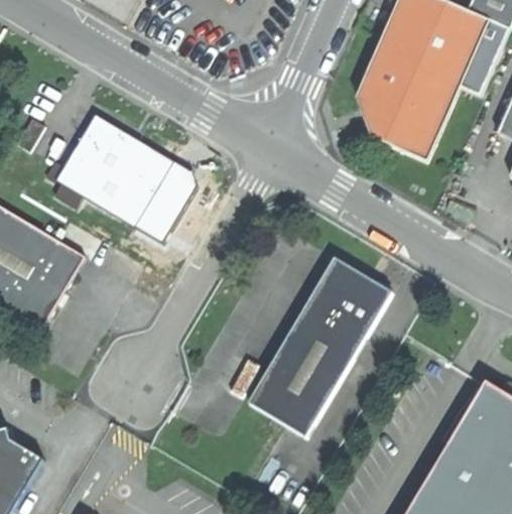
[(468,9),(445,0),(399,0),(389,24),(383,37),(359,95),(373,138),(426,161),(459,86),(488,18),(468,9)]
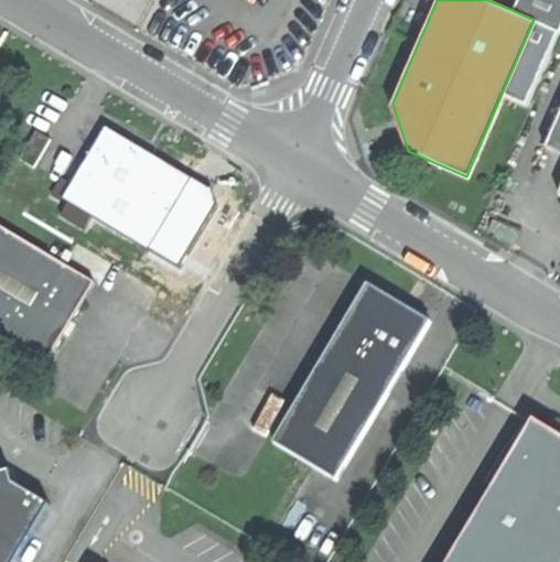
[(515,0),(512,10),(534,20),(502,94),(525,104),(559,21),(559,0),(515,0)]
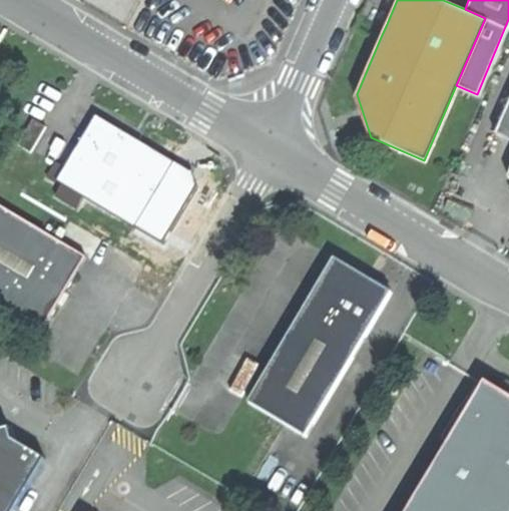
[(508,104),(505,106),(494,132),(508,138),(508,104)]
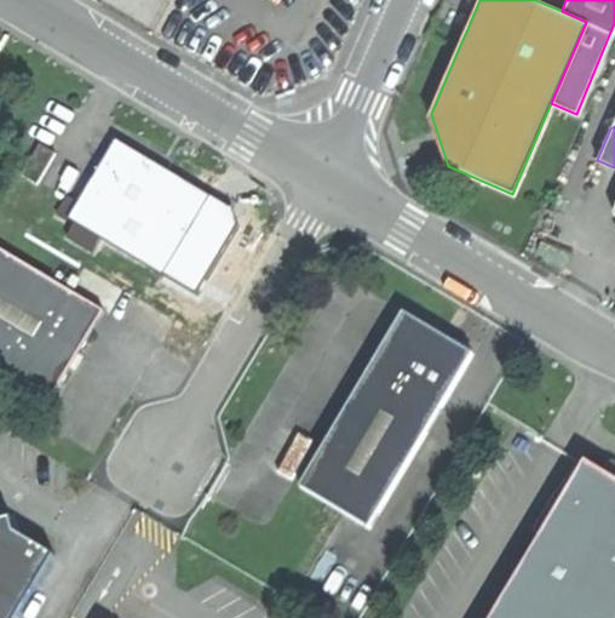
[(102,236),(164,273),(210,194),(162,166),(115,138),(102,160),(96,172),(78,202),(69,217),(76,221),(102,236)]
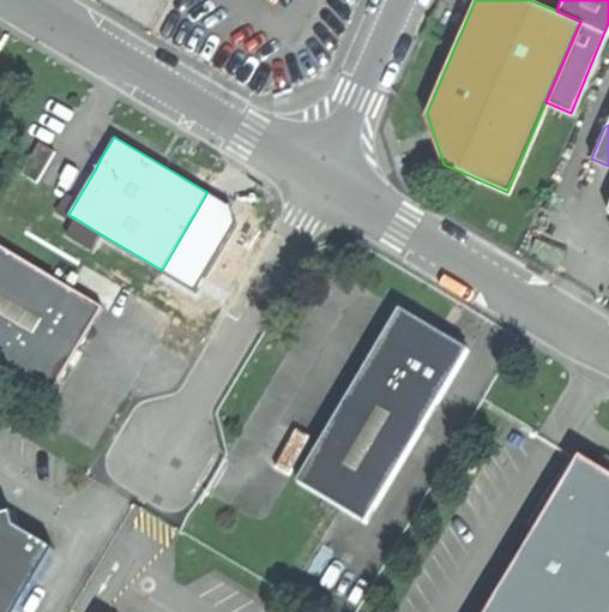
[(36,180),(54,150),(38,141),(20,172),(36,180)]
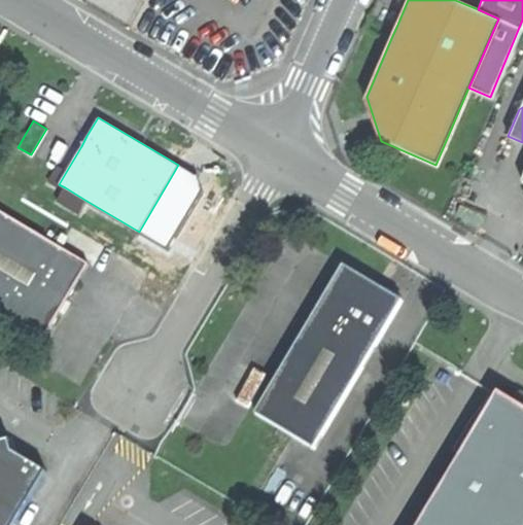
[(75,143),(81,146),(86,136),(81,133),(75,143)]
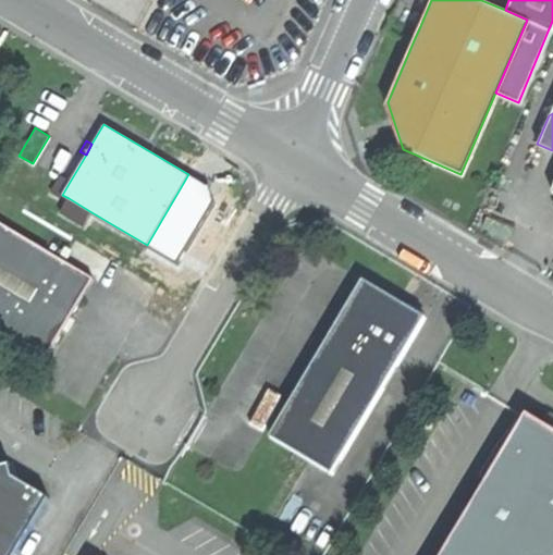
[(60,197),(62,195),(70,182),(60,176),(51,192),(60,197)]
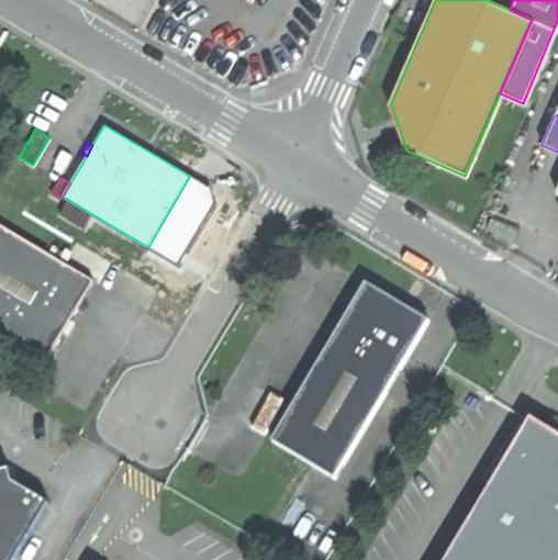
[(86,226),(92,214),(69,200),(63,212),(86,226)]
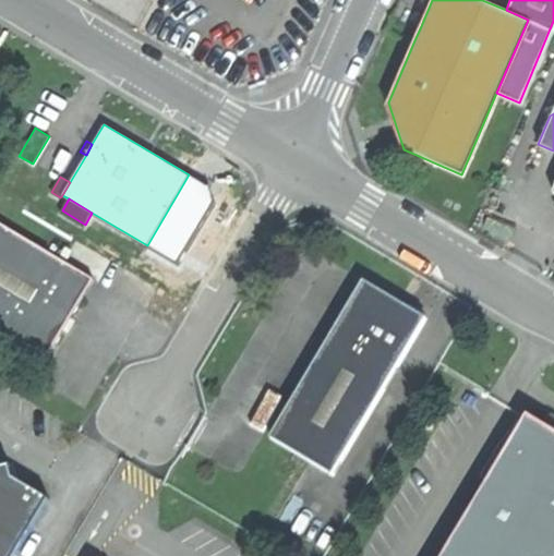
[(0,325),(46,353),(67,318),(92,277),(0,221),(0,325)]
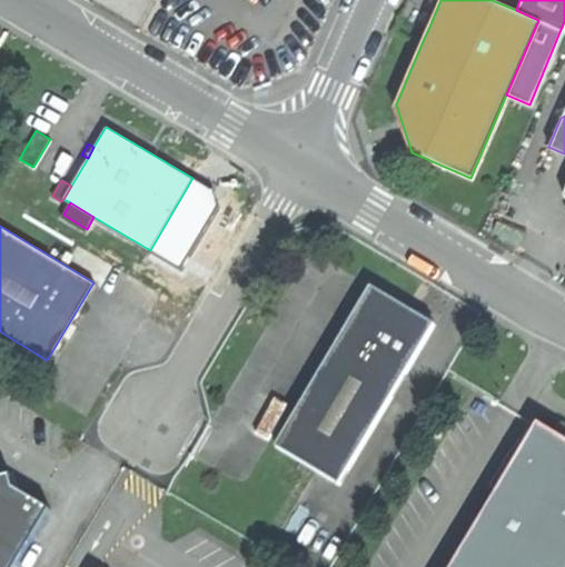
[(270,445),(337,484),(430,324),(400,306),(364,285),(270,445)]
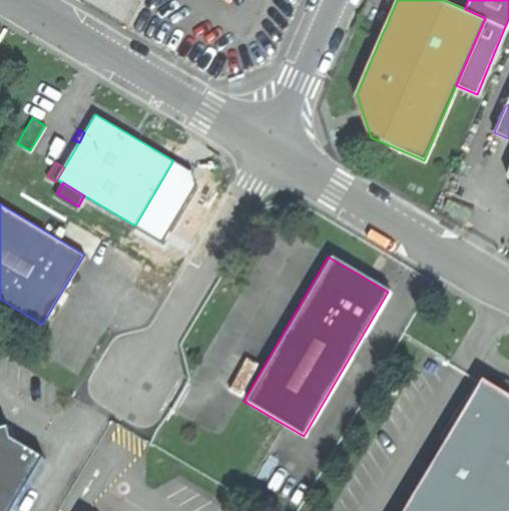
[(508,510),(508,390),(483,374),(400,510),(508,510)]
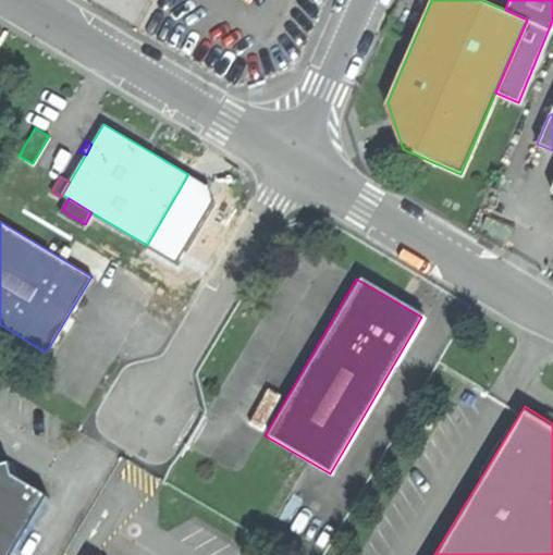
[(3,469),(0,467),(0,482),(12,475),(3,469)]
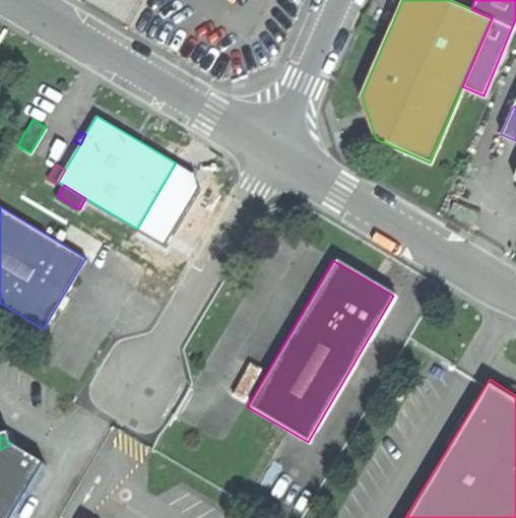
[(0,517),(12,517),(45,462),(11,443),(0,450),(0,517)]
